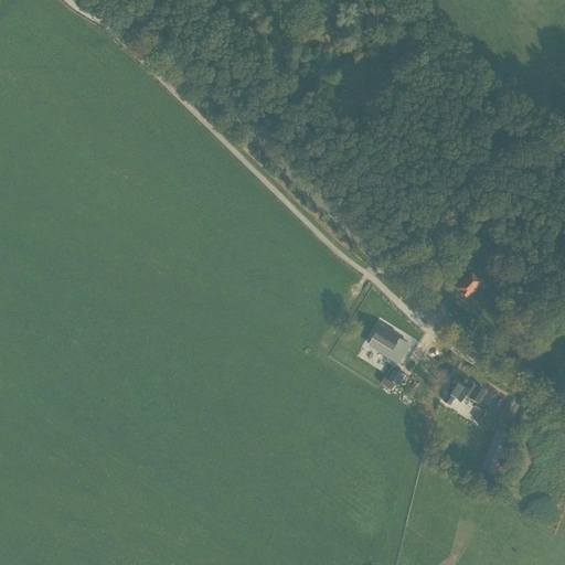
[(481,244),(477,249),(486,256),(489,251),(481,244)]
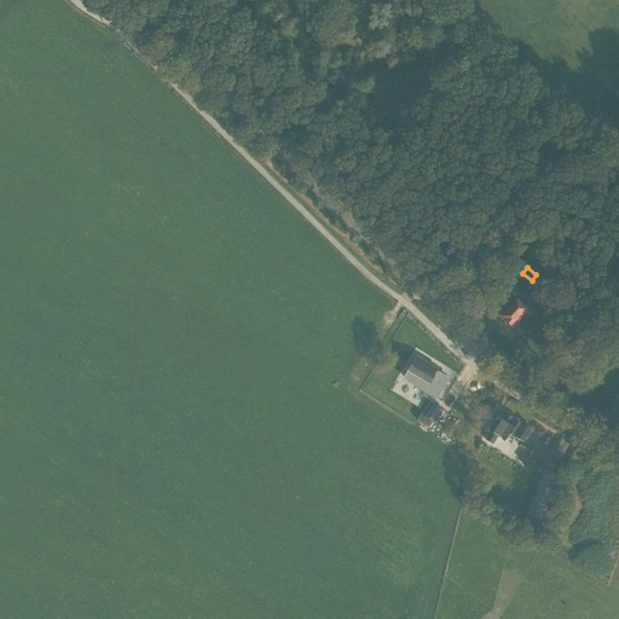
[(513,296),(503,307),(505,308),(498,316),(504,322),(504,324),(508,327),(510,327),(512,328),(515,324),(520,328),(525,322),(521,317),(527,310),(513,296)]
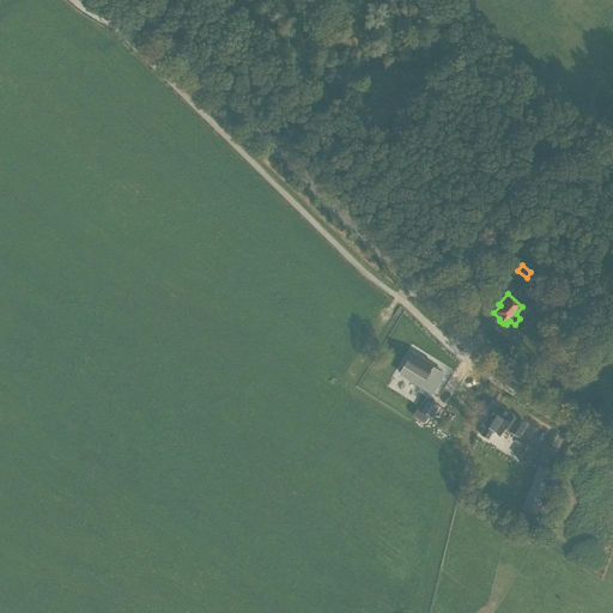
[(422,384),(420,387),(428,390),(437,376),(430,371),(434,365),(412,353),(404,368),(400,374),(412,381),(413,378),(422,384)]
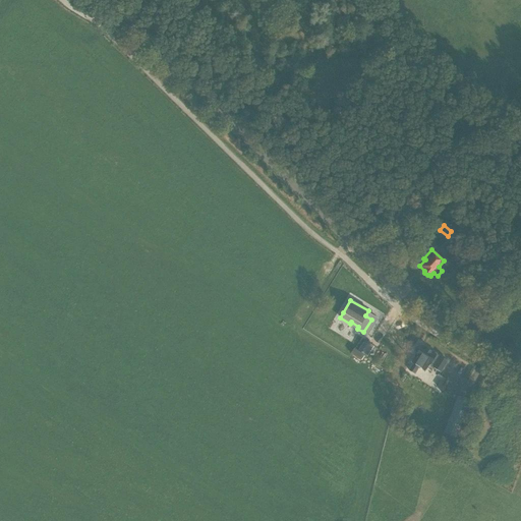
[(365,340),(358,351),(364,355),(365,352),(368,354),(373,346),(371,344),(365,340)]
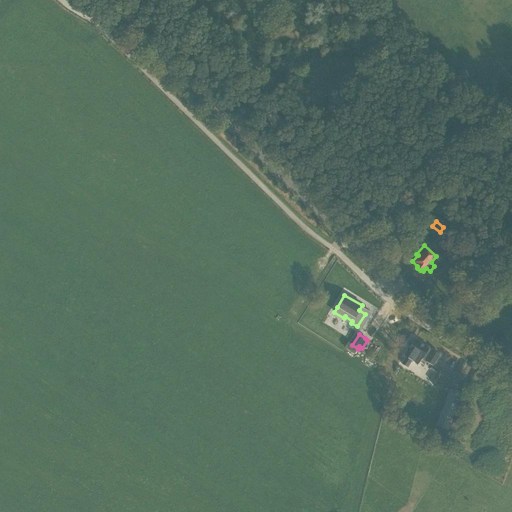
[(428,348),(415,339),(412,343),(409,342),(407,344),(410,346),(406,353),(408,354),(401,364),(407,367),(414,358),(420,361),(422,358),(426,361),(432,365),(439,355),(428,348)]
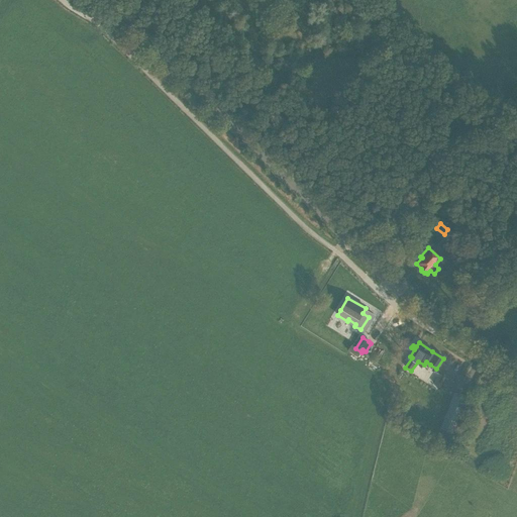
[(390,412),(400,418),(405,408),(395,403),(390,412)]
